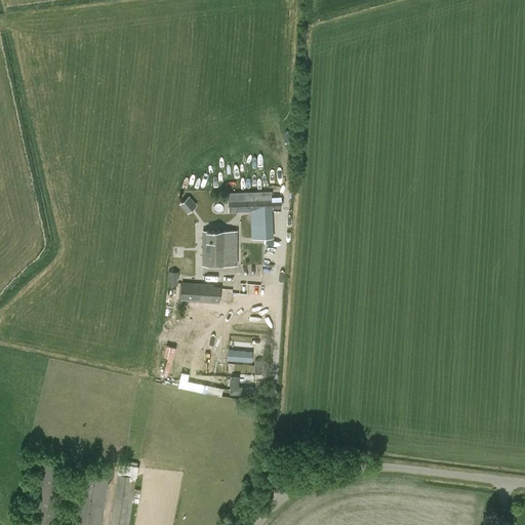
[(188,212),(196,205),(188,197),(180,204),(188,212)]
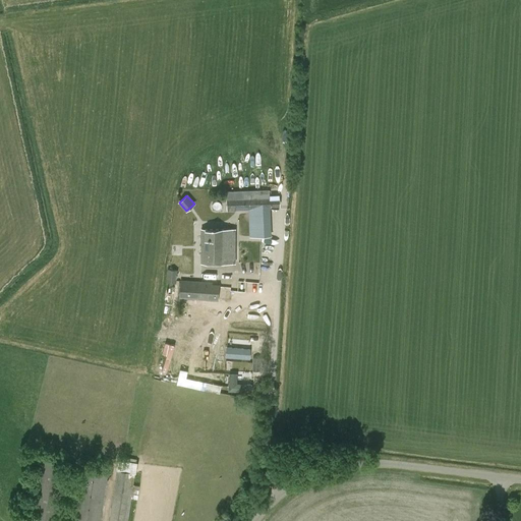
[(270,210),(270,195),(244,195),(244,211),(270,210)]
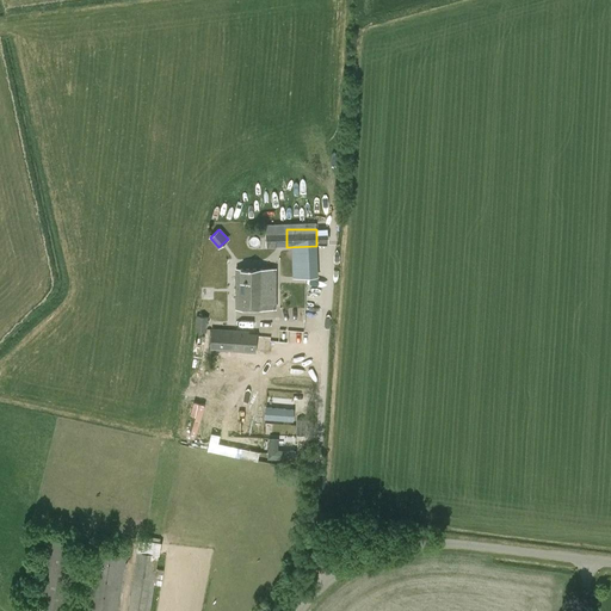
[(265,309),(266,270),(236,270),(236,308),(265,309)]
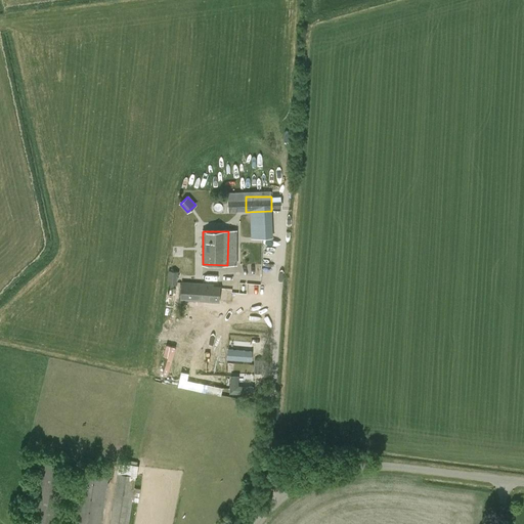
[(177,285),(179,270),(169,269),(167,284),(177,285)]
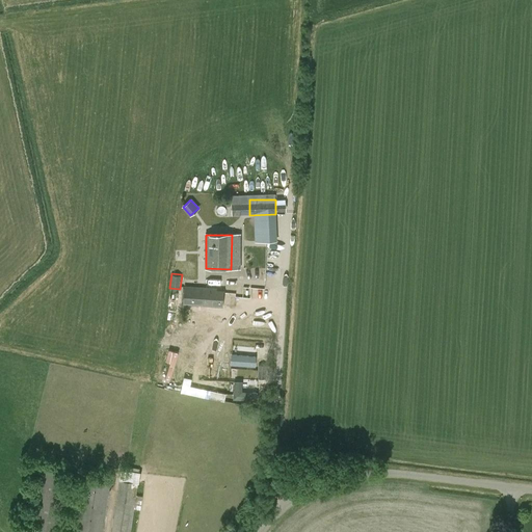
[(221,307),(222,289),(185,287),(184,304),(221,307)]
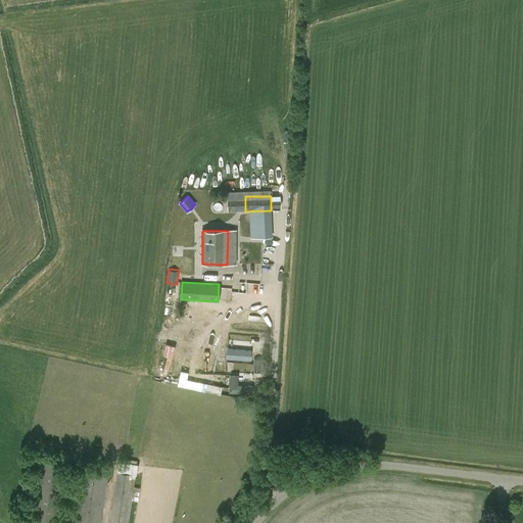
[(181,370),(178,385),(222,394),(223,386),(189,379),(190,372),(181,370)]
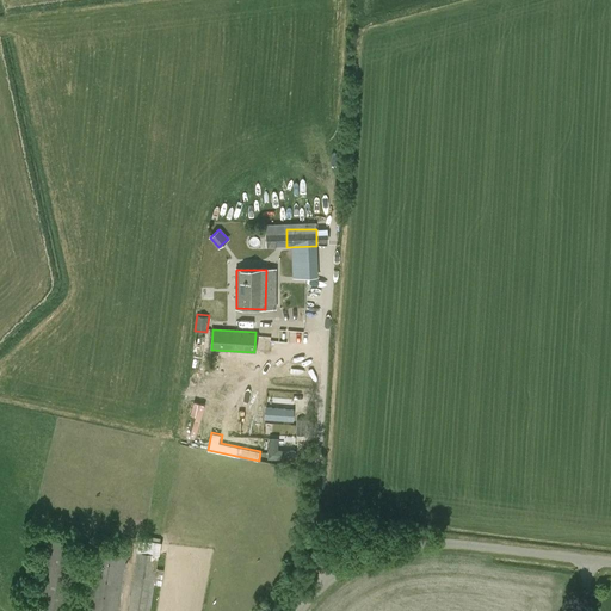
[(117,610),(127,550),(96,545),(85,610),(117,610)]
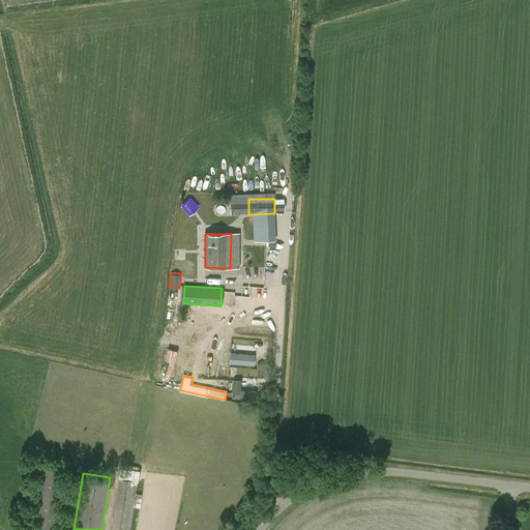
[(129,529),(138,481),(118,478),(110,529),(129,529)]
